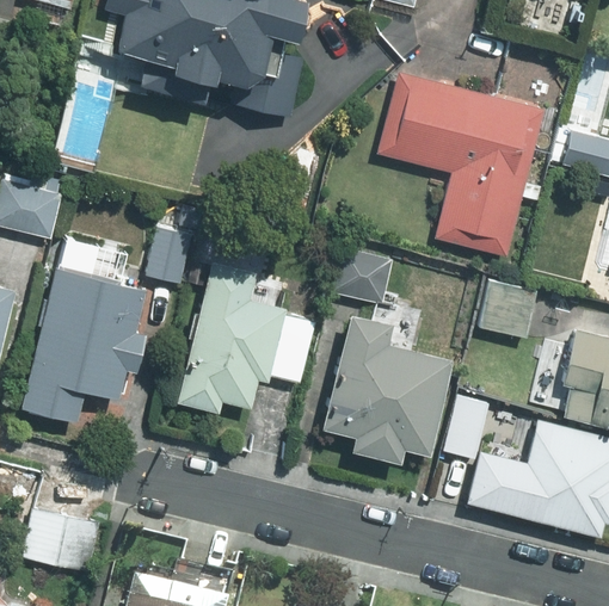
[(125,0),(117,48),(232,70),(226,106),(293,119),(306,59),(270,51),(276,22),(299,26),(303,0),(125,0)]
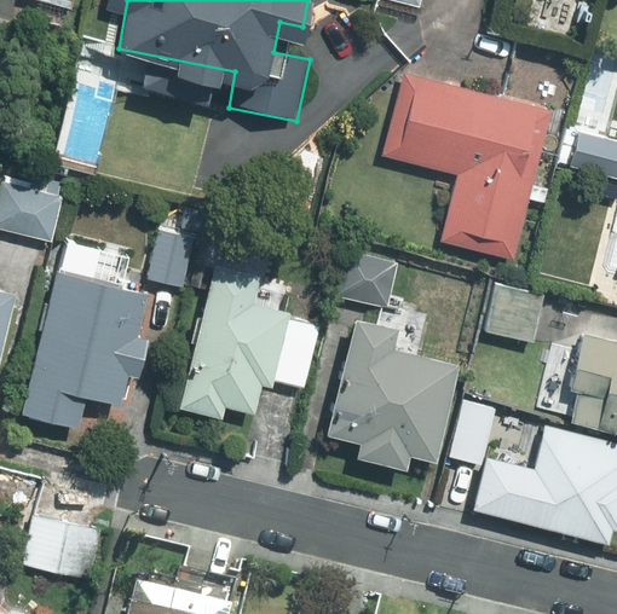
[(398,75),(378,156),(456,177),(440,238),(508,255),(545,113),(398,75)]
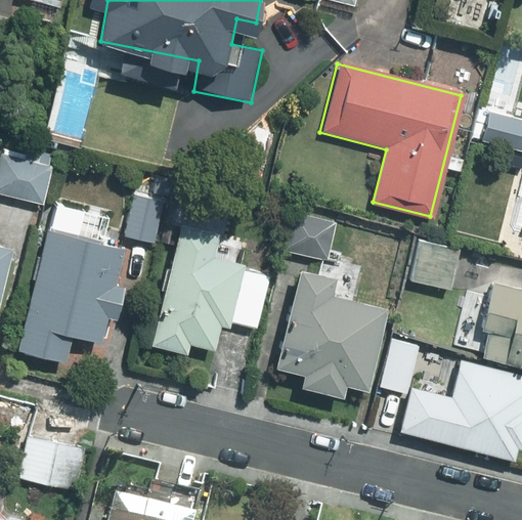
[(521,116),(494,110),(485,146),(521,155),(521,116)]
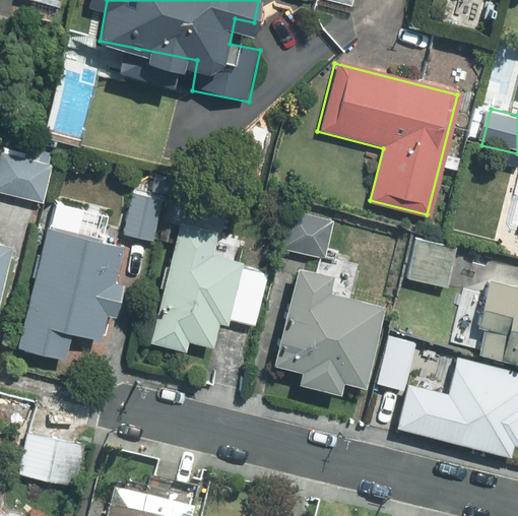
[(0,193),(45,202),(53,162),(0,151),(0,193)]
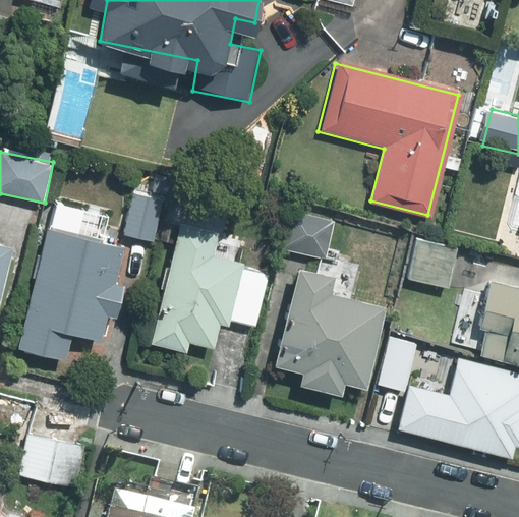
[(162,200),(129,195),(123,235),(156,240),(162,200)]
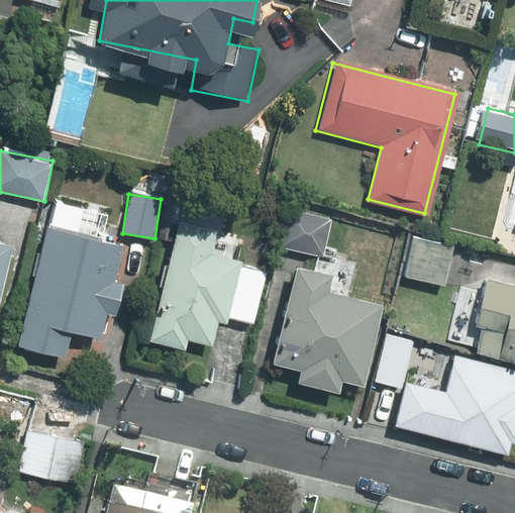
[(287,216),(280,248),(322,258),(329,225),(287,216)]
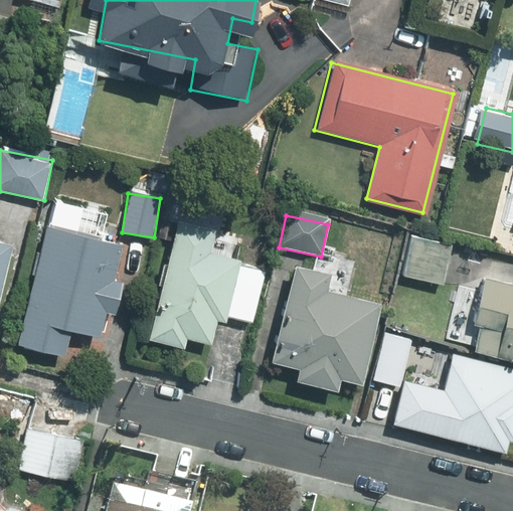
[(188,339),(212,344),(218,318),(249,325),(262,272),(241,267),(246,243),(216,236),(218,226),(179,217),(152,339),(186,347),(188,339)]
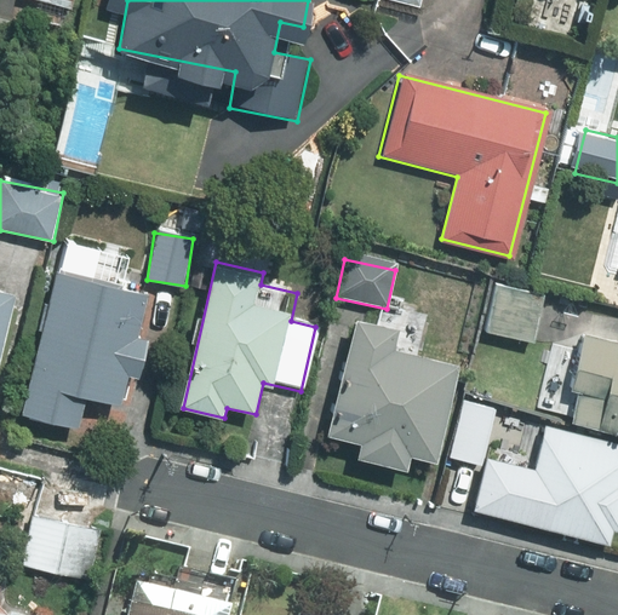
[(122,403),(130,373),(141,375),(150,335),(138,332),(148,288),(58,268),(23,419),(80,431),(89,395),(122,403)]
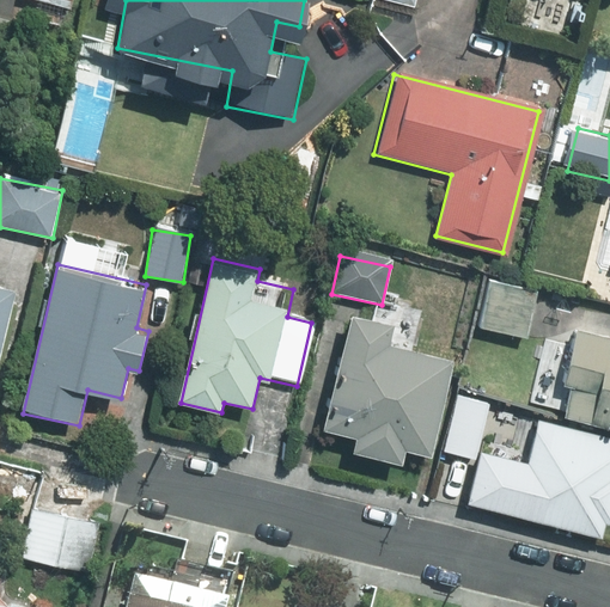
[(537,289),(486,280),(476,329),(528,338),(537,289)]
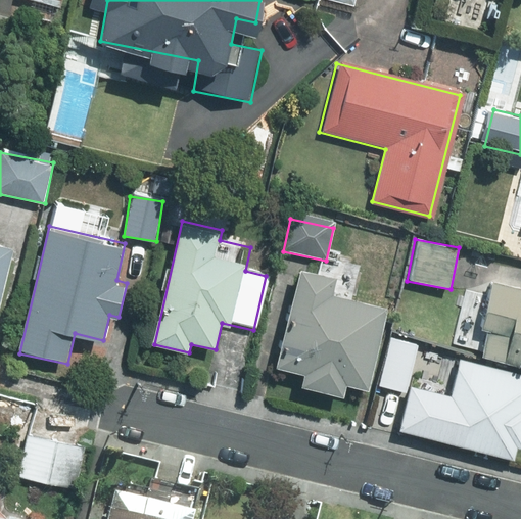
[(0,285),(9,243),(0,241),(0,285)]
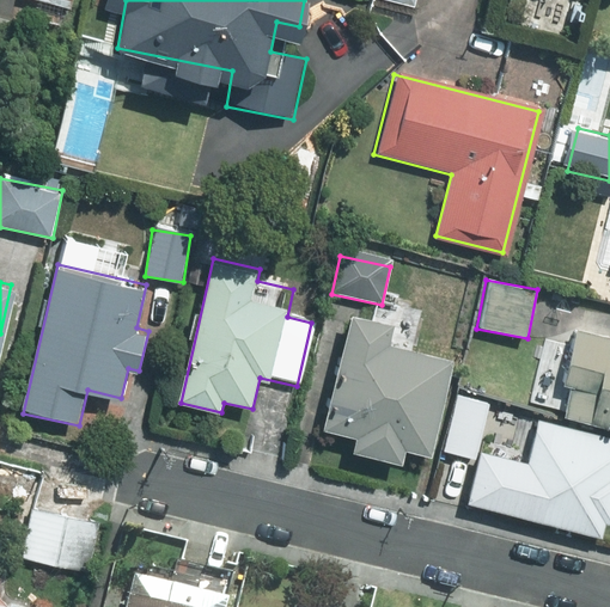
[(401,461),(406,441),(432,447),(452,357),(392,343),(397,323),(346,312),(321,422),(358,430),(353,451),(401,461)]
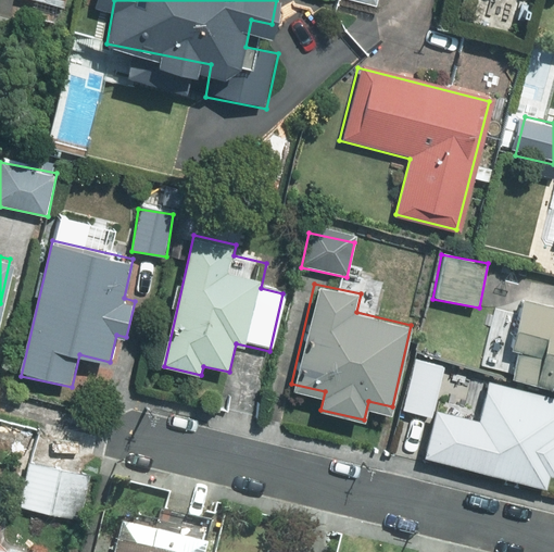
[(553,315),(520,308),(510,350),(515,351),(508,376),(553,387),(553,315)]
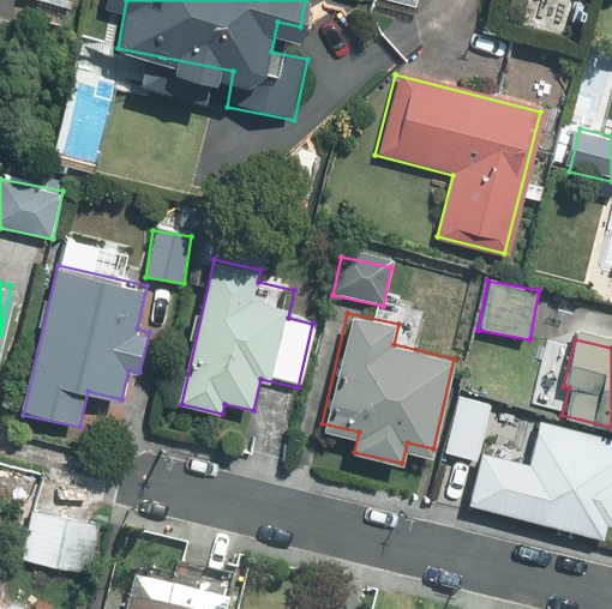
[(611,520),(611,438),(540,422),(532,458),(481,447),(491,403),(457,396),(445,453),(473,459),(463,506),(603,536),(606,520),(611,520)]
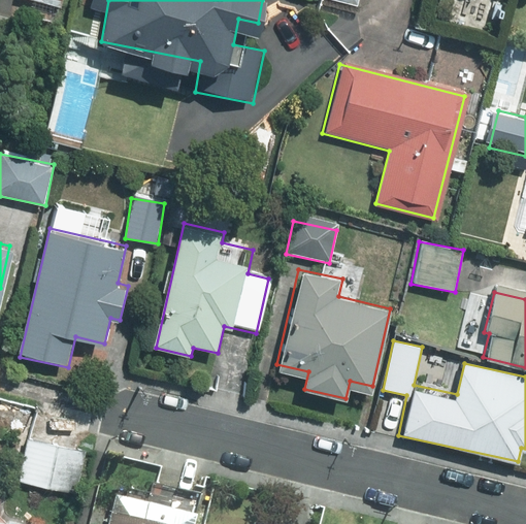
[(78,450),(26,440),(18,482),(70,492),(78,450)]
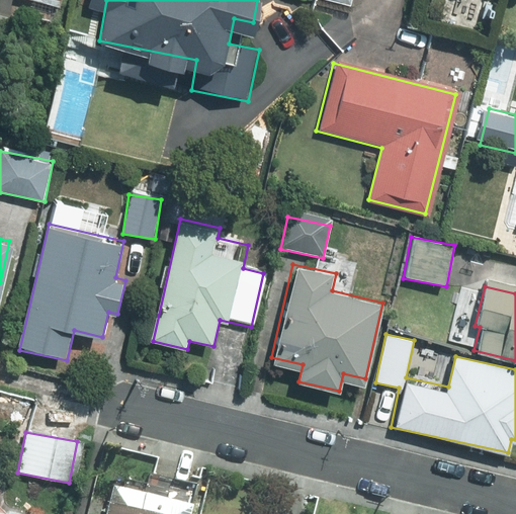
[(114,485),(107,513),(194,513),(197,504),(114,485)]
